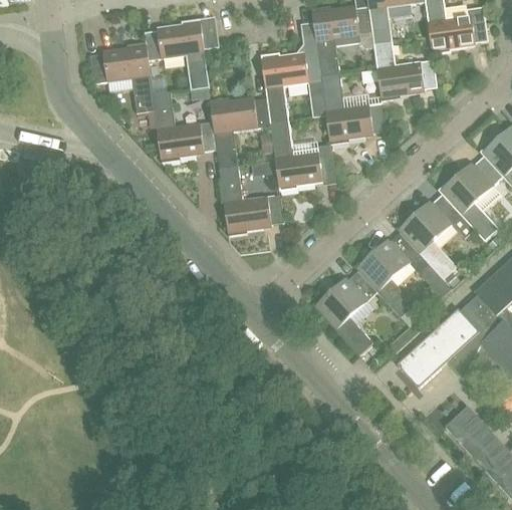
[(371,34),(372,43),(392,41),(387,7),(412,4),(412,3),(424,1),(425,1),(425,0),(366,0),(367,6),(371,34)]
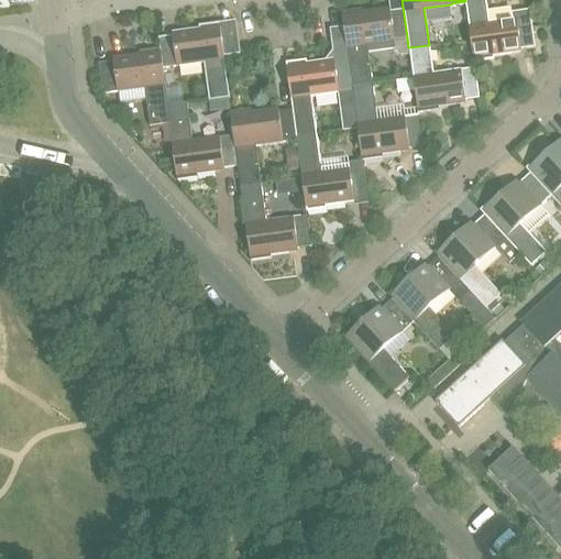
[(534,44),(528,7),(510,10),(512,15),(488,19),(485,0),(465,0),(465,1),(464,1),(472,59),(493,56),(493,54),(510,51),(510,47),(534,44)]
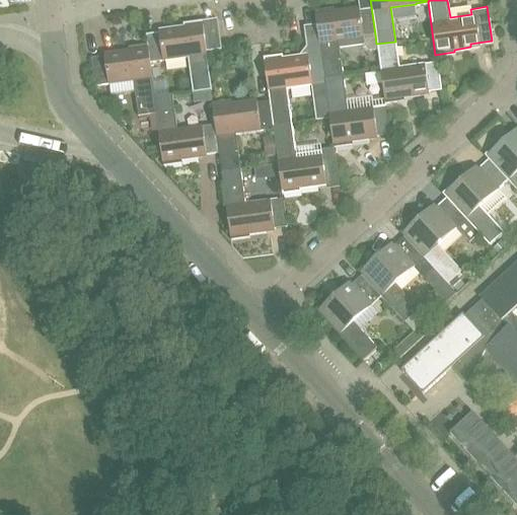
[(368,48),(377,47),(376,44),(375,34),(371,6),(350,9),(350,6),(333,8),(333,6),(313,8),(319,53),(323,77),(342,74),(338,46),(362,43),(368,48)]
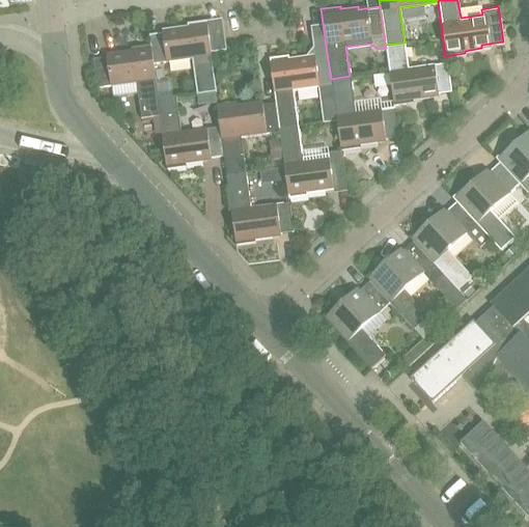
[(215,89),(210,50),(225,48),(221,17),(186,22),(187,24),(169,26),(169,30),(148,32),(149,43),(151,61),(152,61),(165,59),(165,60),(191,56),(196,92),(215,89)]
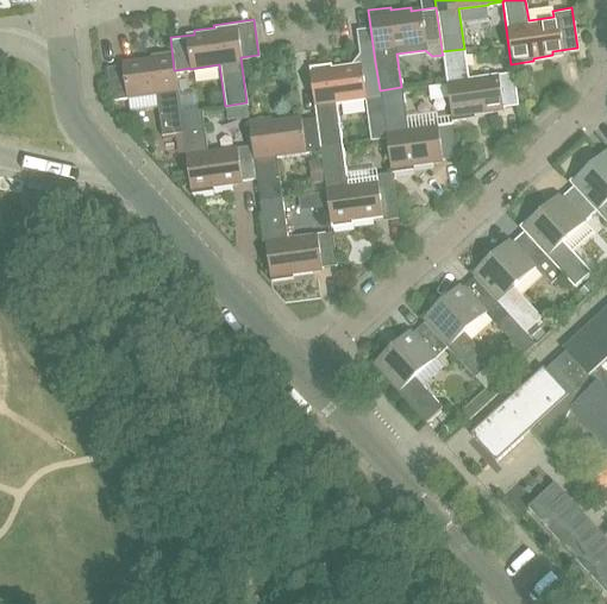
[(171,49),(150,52),(150,55),(130,58),(131,62),(106,65),(111,99),(126,96),(155,93),(161,133),(174,132),(182,131),(180,111),(175,70),(174,70),(171,49)]
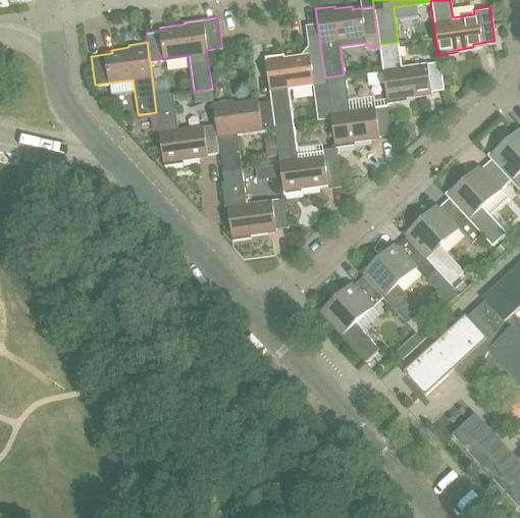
[(401,65),(398,42),(378,44),(379,47),(386,102),(405,99),(405,97),(422,95),(421,92),(443,89),(439,60),(425,62),(425,61),(401,65)]
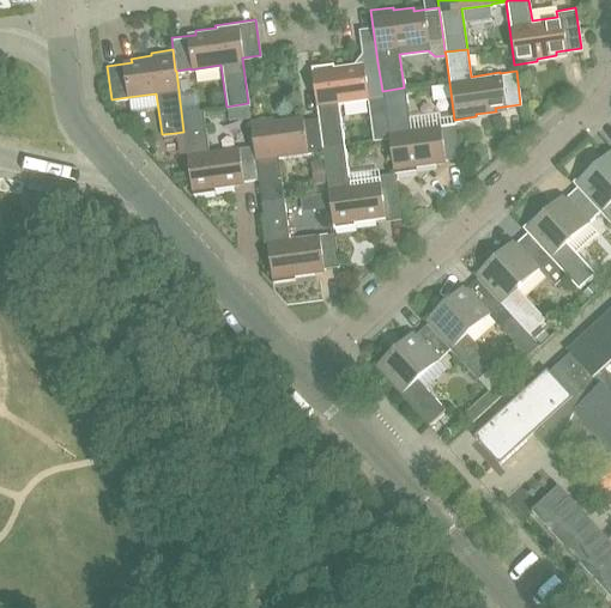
[(318,116),(321,146),(344,143),(338,103),(368,98),(382,96),(382,91),(377,62),(354,66),(352,62),(333,65),(332,62),(310,65),(318,116)]
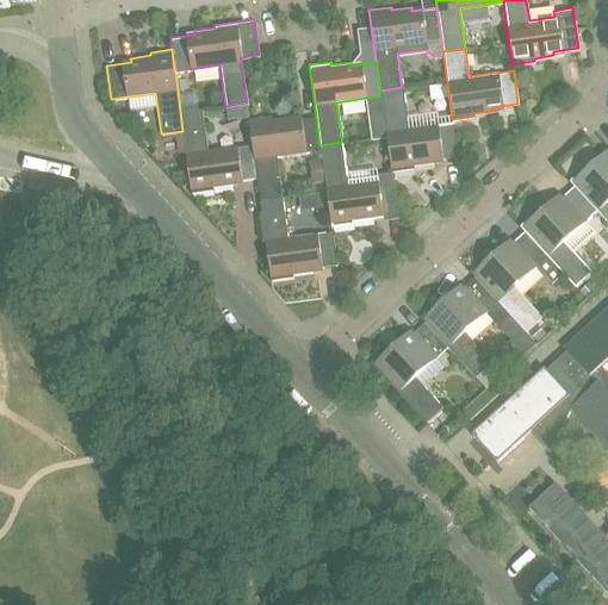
[(402,87),(380,91),(380,95),(391,170),(413,168),(413,164),(433,162),(432,158),(457,155),(453,122),(436,124),(408,128),(405,114),(402,87)]
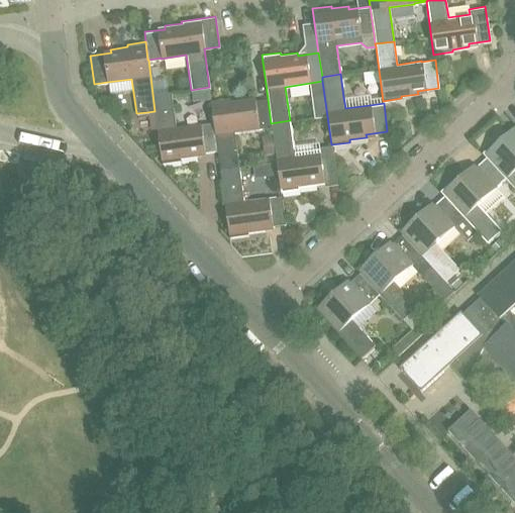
[(213,121),(200,123),(175,126),(171,91),(152,94),(155,111),(161,163),(180,161),(180,158),(196,156),(196,152),(204,151),(217,149),(213,121)]
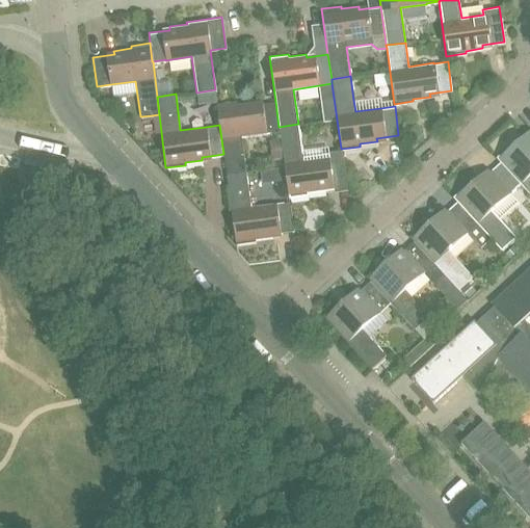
[(223,154),(226,174),(245,170),(240,135),(266,132),(266,131),(280,130),(279,127),(275,101),(254,104),(254,101),(236,103),(236,101),(216,103),(219,125),(223,154)]
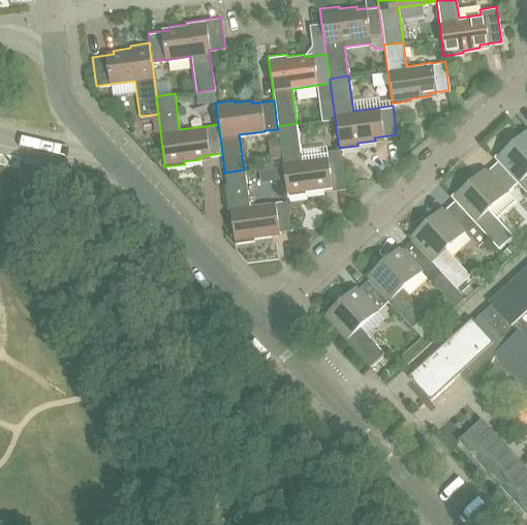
[(327,155),(301,158),(297,123),(277,126),(278,129),(278,136),(281,156),(282,165),(284,178),(286,195),(306,193),(306,191),(322,188),(322,185),(344,182),(339,149),(326,150),(327,155)]
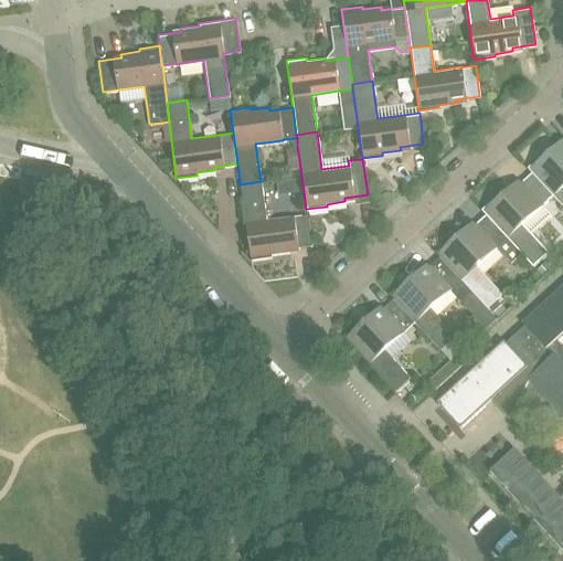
[(527,167),(530,171),(551,193),(562,207),(562,140),(560,145),(558,141),(543,155),(541,152),(527,167)]
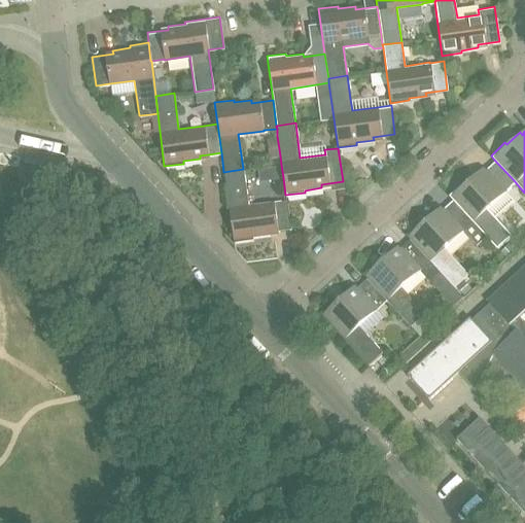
[(268,158),(280,155),(277,136),(265,137),(268,158)]
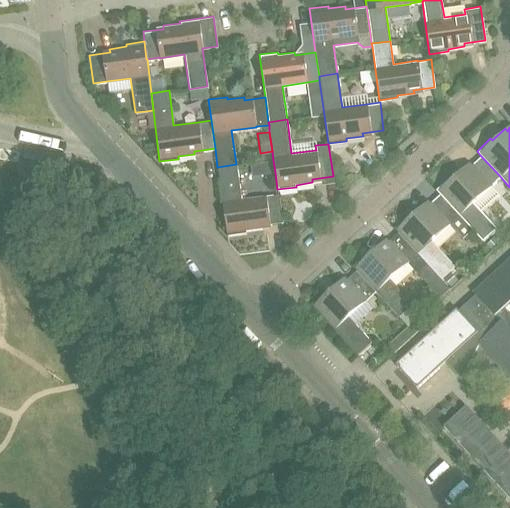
[(435,189),(439,193),(458,213),(458,214),(471,228),(481,240),(495,227),(472,201),(490,184),(499,175),(480,155),(465,169),(463,166),(451,178),(449,176),(435,189)]
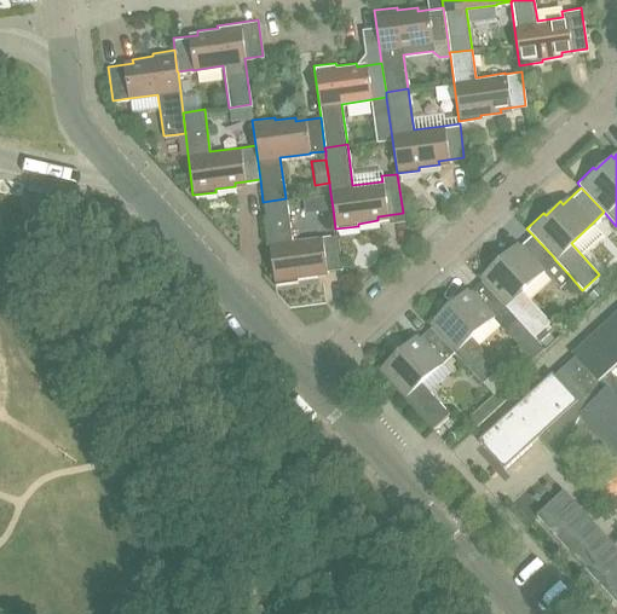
[(28,192),(26,203),(40,206),(41,195),(28,192)]
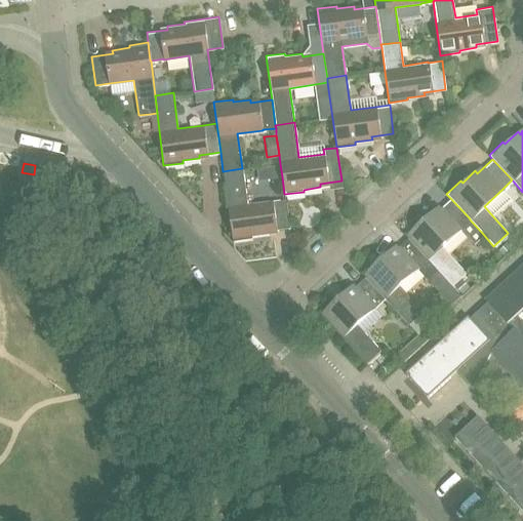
[(280,164),(273,165),(274,177),(282,176),(280,164)]
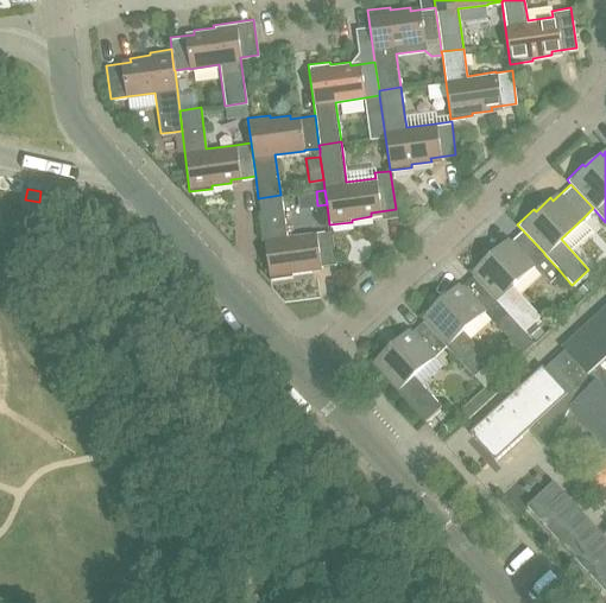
[(285,235),(281,195),(258,198),(269,279),(291,275),(291,272),(310,270),(310,266),(335,262),(330,229),(315,232),(285,235)]
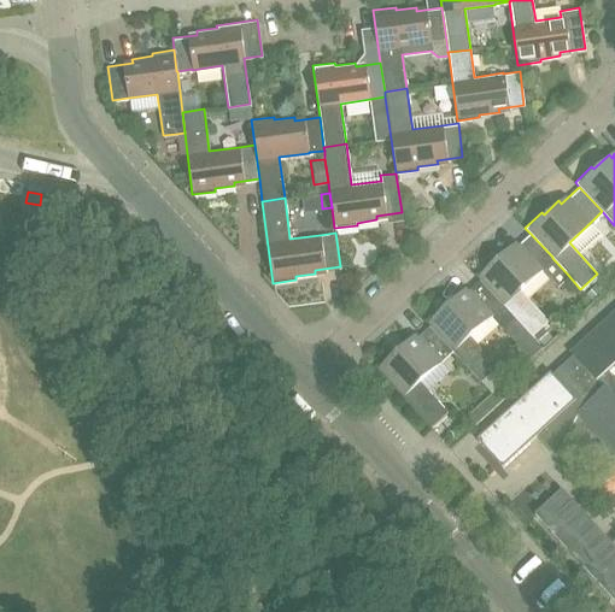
[(568,275),(552,258),(552,257),(529,233),(511,249),(508,246),(493,260),(491,258),(474,274),(479,278),(502,302),(502,304),(531,335),(548,319),(519,288),(540,268),(557,286),(568,275)]
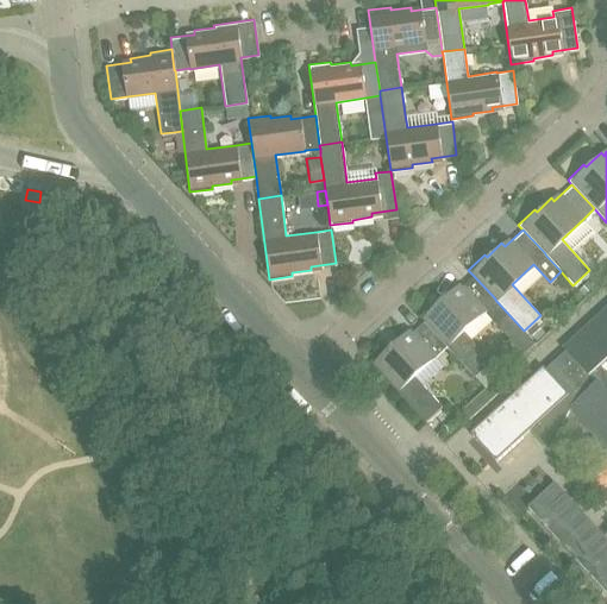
[(419,315),(424,320),(445,345),(474,376),(490,360),(463,329),(485,310),(485,309),(495,300),(495,299),(473,275),(455,291),(452,288),(437,302),(436,300),(419,315)]
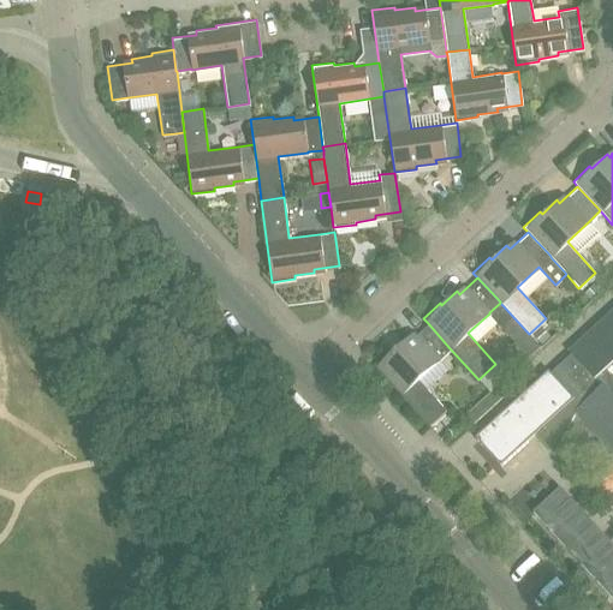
[(593,281),(584,288),(590,295),(599,288),(593,281)]
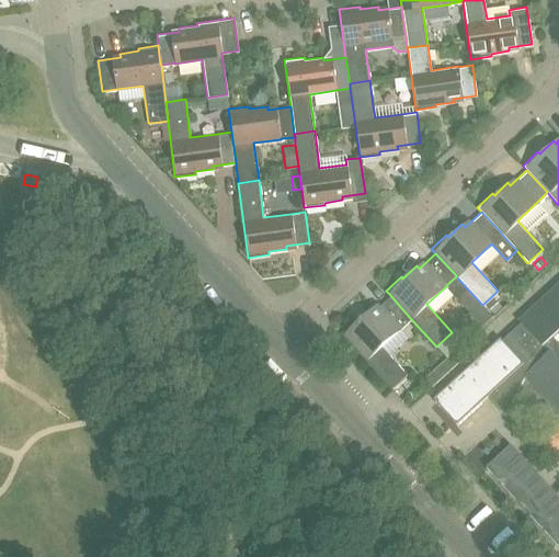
[(558,281),(517,319),(520,322),(501,339),(499,337),(432,398),(455,423),(487,395),(494,402),(503,394),(512,398),(523,374),(558,413),(558,281)]
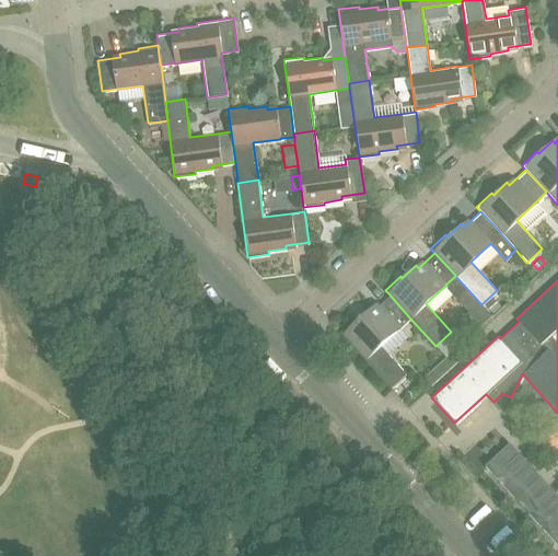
[(399,326),(409,317),(390,294),(372,310),(370,308),(357,320),(355,317),(339,332),(390,387),(405,373),(380,345),(399,327),(399,326)]
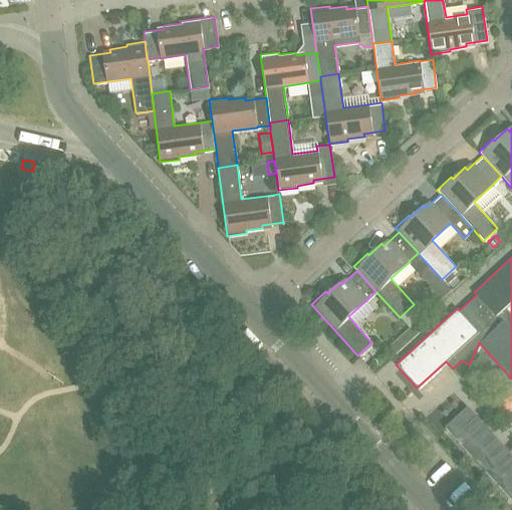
[(452,272),(445,278),(451,285),(458,279),(452,272)]
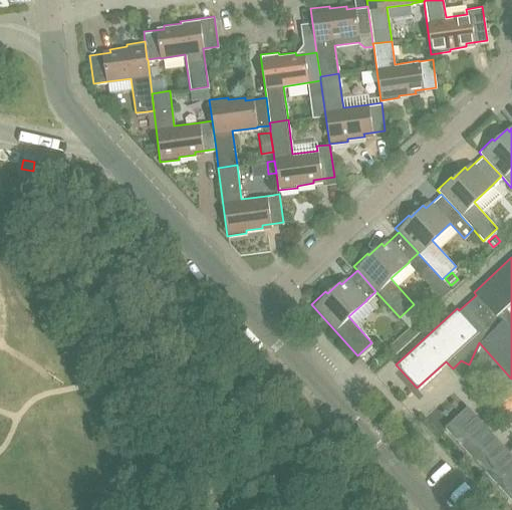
[(394,356),(418,334),(411,326),(387,349),(394,356)]
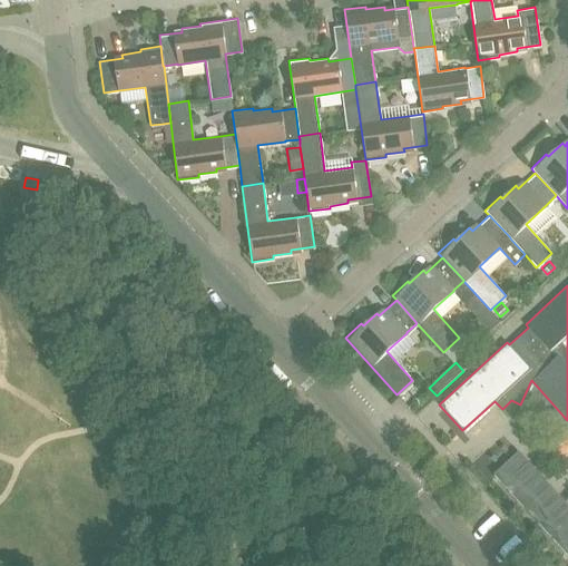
[(567,553),(567,505),(518,450),(492,474),(567,554),(567,553)]
